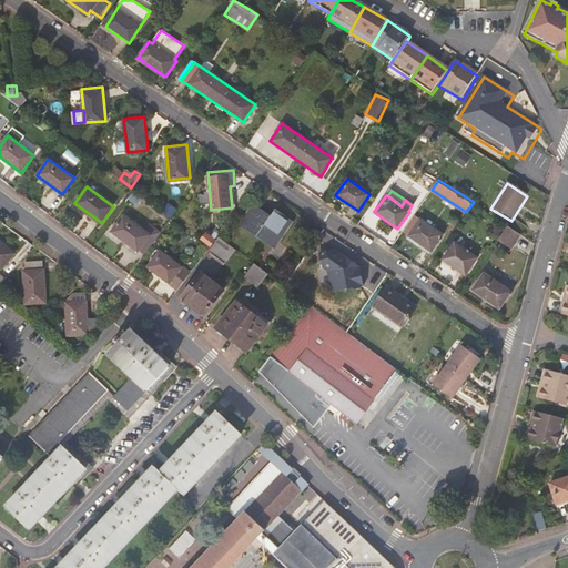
[(277,210),(272,217),(270,221),(261,214),(264,211),(254,204),(240,225),(275,251),(295,222),(277,210)]
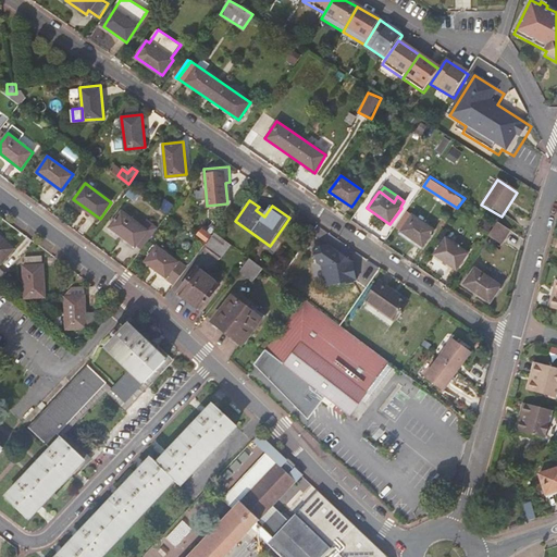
[(264,217),(267,213),(259,207),(256,210),(264,217)]
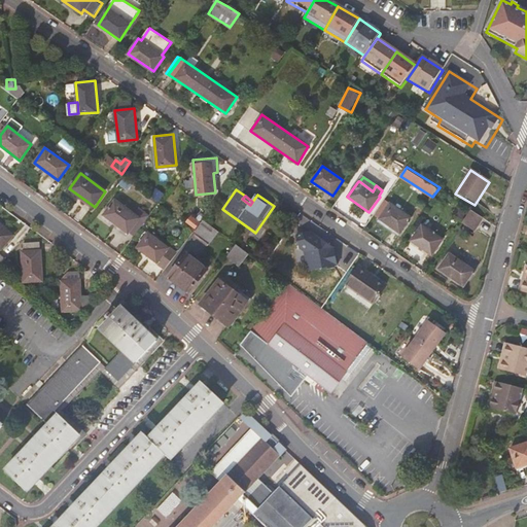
[(140,218),(116,199),(104,214),(130,234),(140,218)]
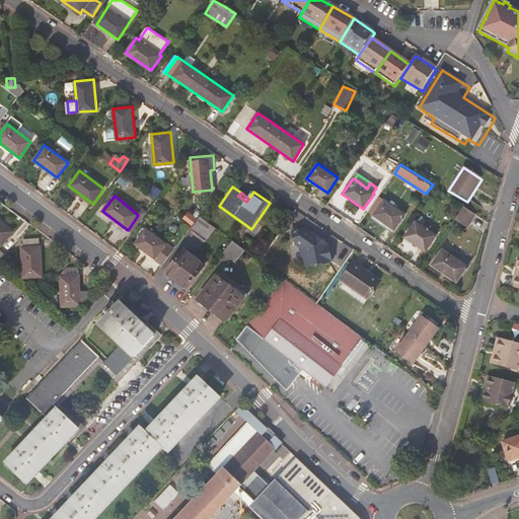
[(405,215),(385,201),(375,216),(395,230),(405,215)]
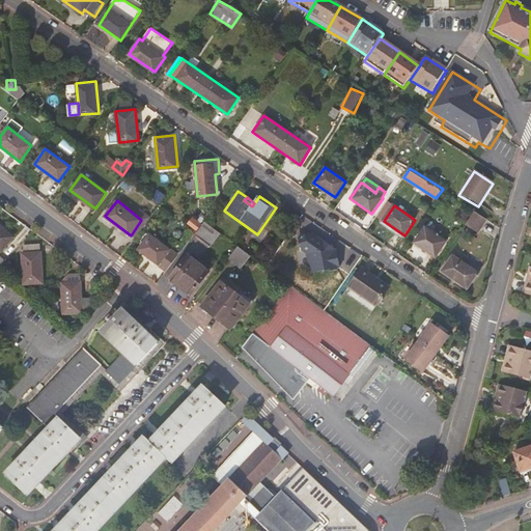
[(478,233),(487,221),(476,214),(468,226),(478,233)]
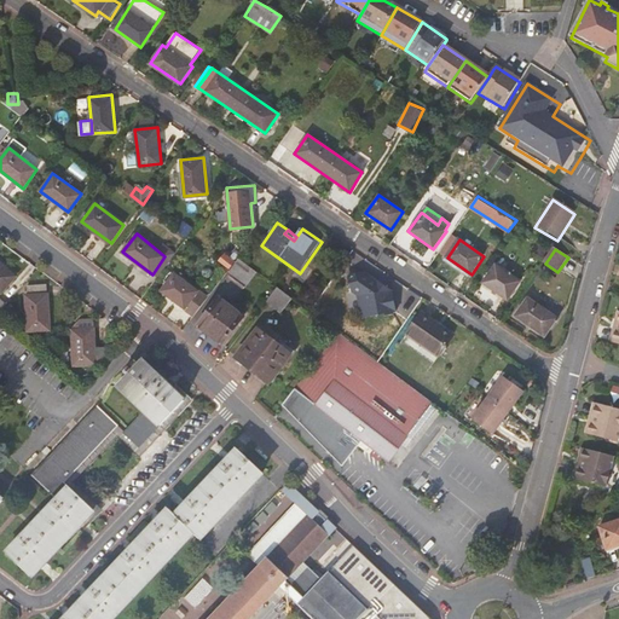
[(247,287),(258,273),(239,259),(230,273),(247,287)]
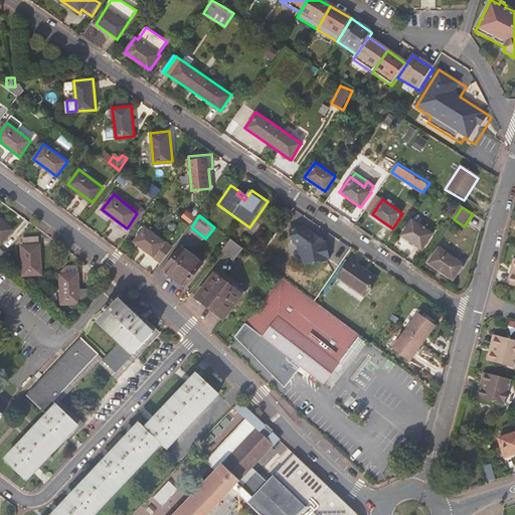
[(13,230),(0,218),(0,242),(1,244),(13,230)]
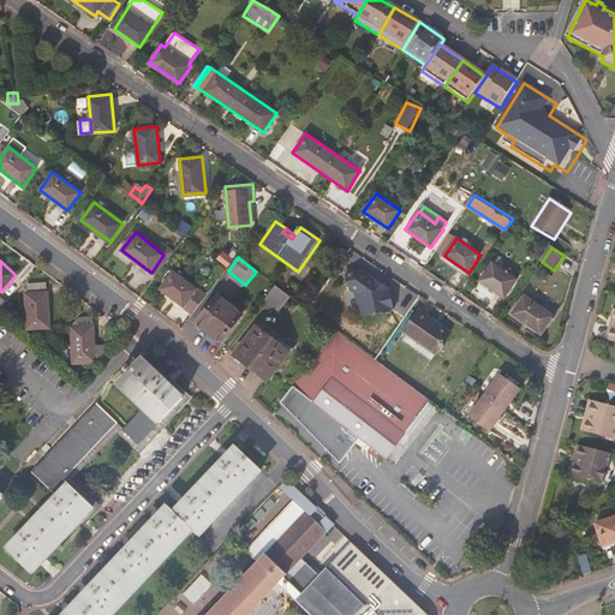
[(518,281),(491,263),(479,281),(506,299),(518,281)]
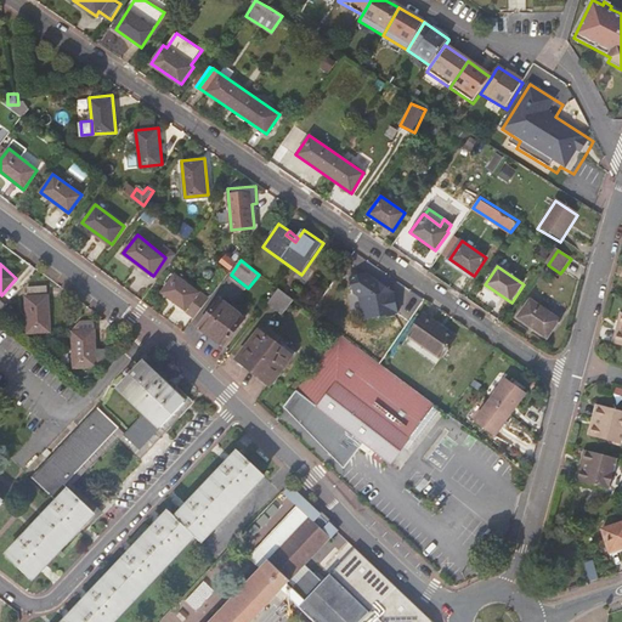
[(394,292),(366,272),(350,276),(354,290),(362,294),(365,316),(397,311),(394,292)]
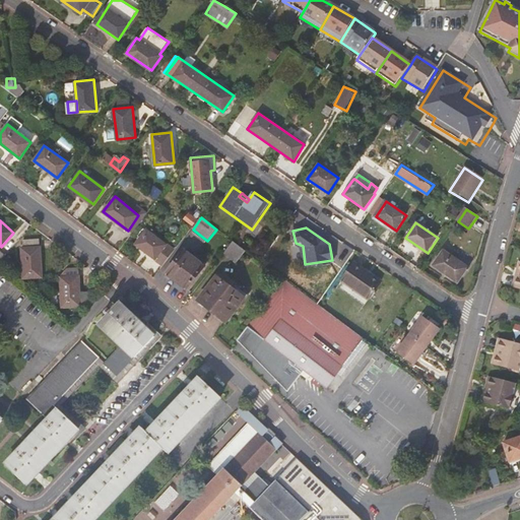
[(135,244),(164,265),(176,249),(147,229),(135,244)]
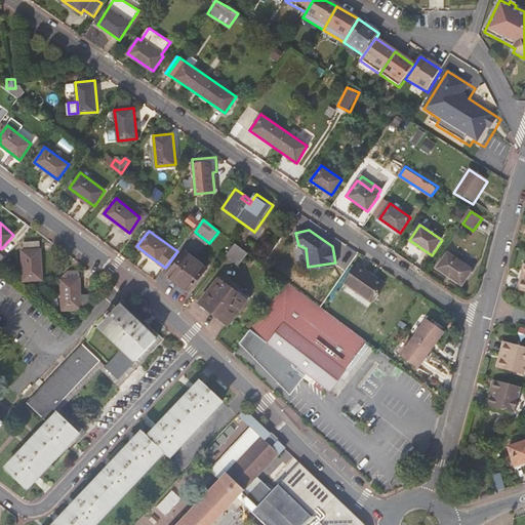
[(39,249),(38,242),(25,243),(25,251),(24,251),(25,282),(43,281),(41,249),(39,249)]
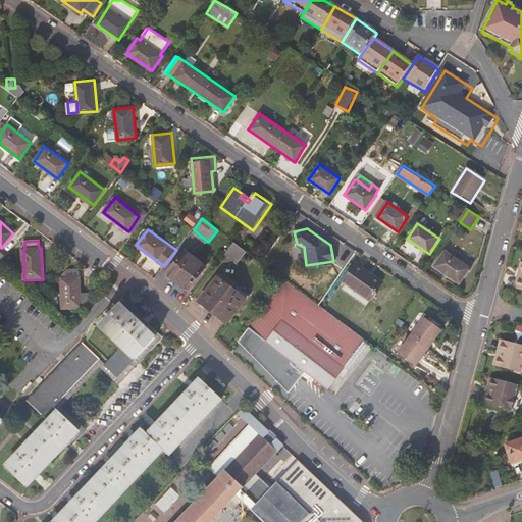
[(233,242),(224,254),(238,265),(247,252),(233,242)]
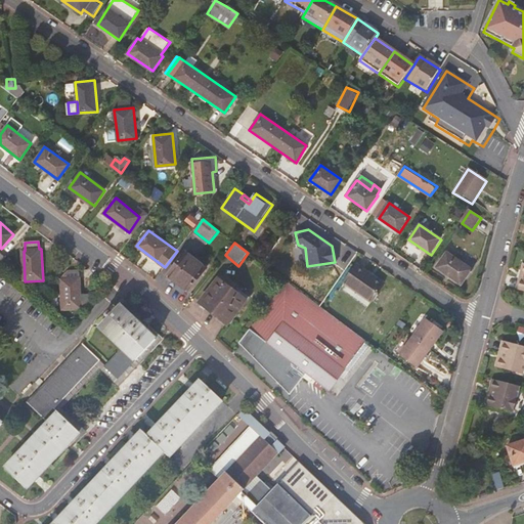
[(210,269),(188,253),(168,278),(189,295),(210,269)]
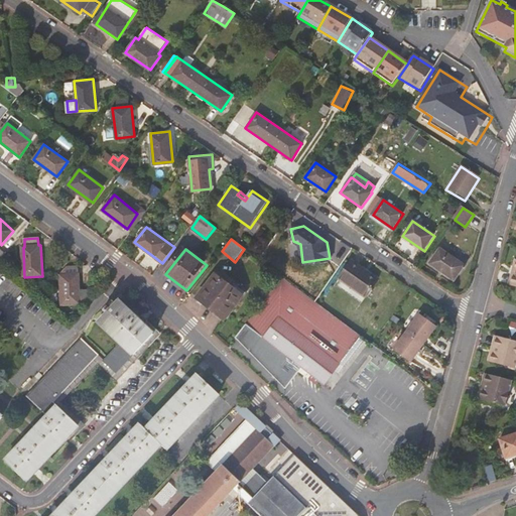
[(466,266),(441,249),(430,264),(456,281),(466,266)]
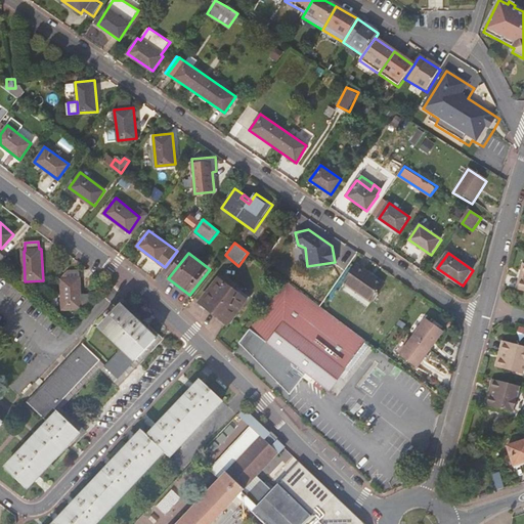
[(384,285),(356,266),(345,284),(372,302),(384,285)]
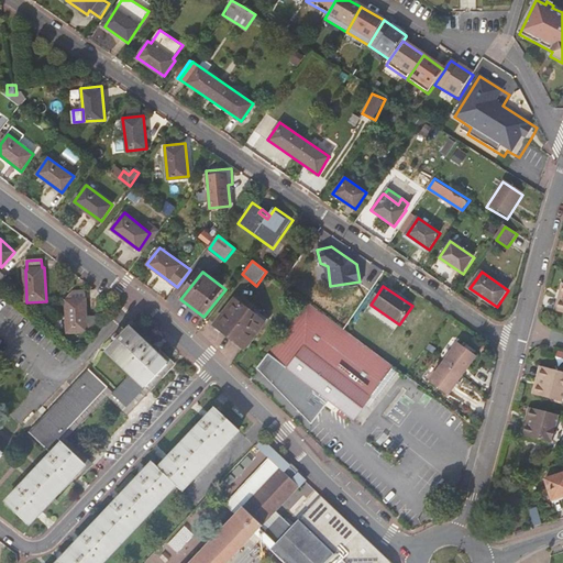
[(87,316),(86,290),(73,291),(66,301),(68,332),(91,330),(95,327),(95,315),(87,316)]
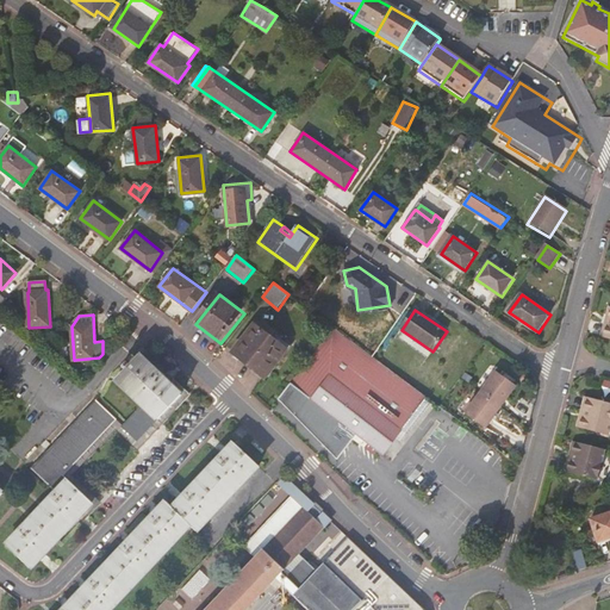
[(287,352),(256,327),(234,354),(266,380),(287,352)]
